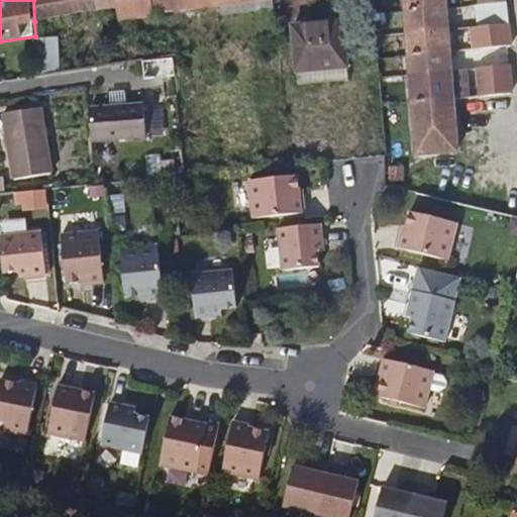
[(153,0),(33,0),(34,21),(101,11),(119,9),(121,21),(157,16),(153,0)]
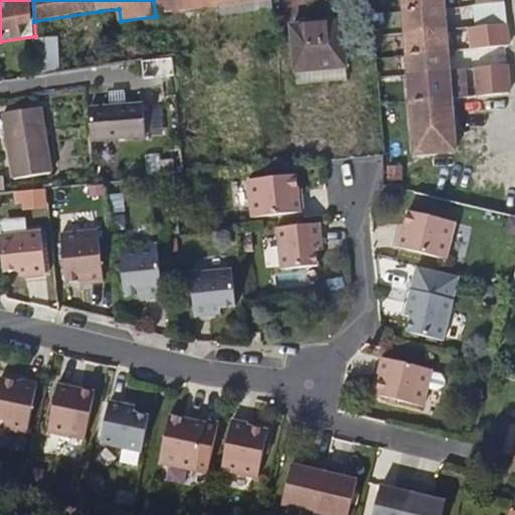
[(171,0),(153,0),(156,16),(173,13),(171,0)]
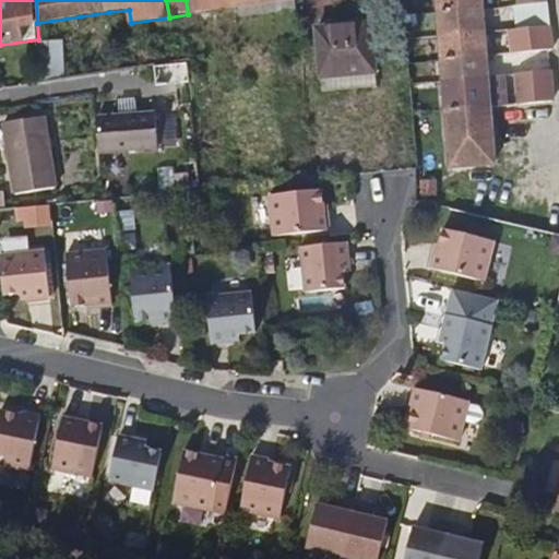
[(195,0),(186,0),(188,14),(198,13),(195,0)]
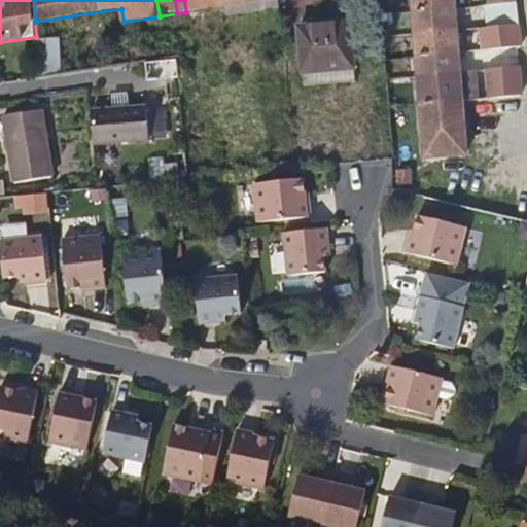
[(184,0),(186,12),(227,7),(278,0),(184,0)]
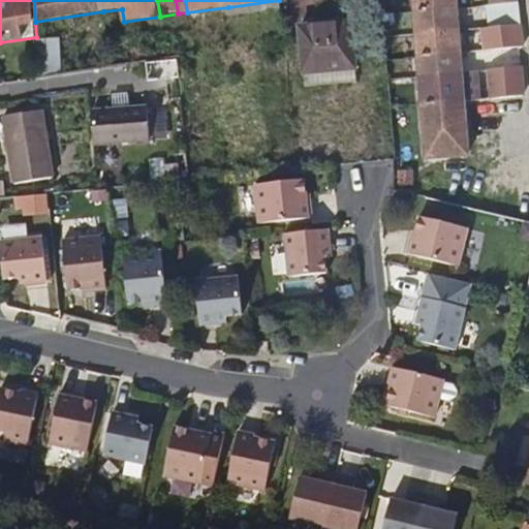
[(456,0),(413,0),(426,158),(468,154),(464,100),(479,98),(476,70),(462,72),(456,0)]
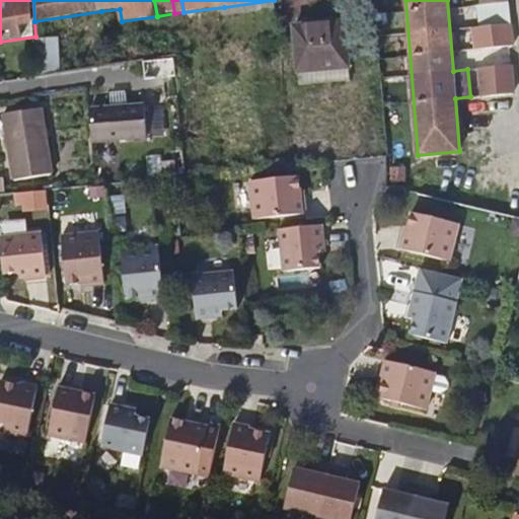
[(507,1),(486,3),(488,19),(509,17),(507,1)]
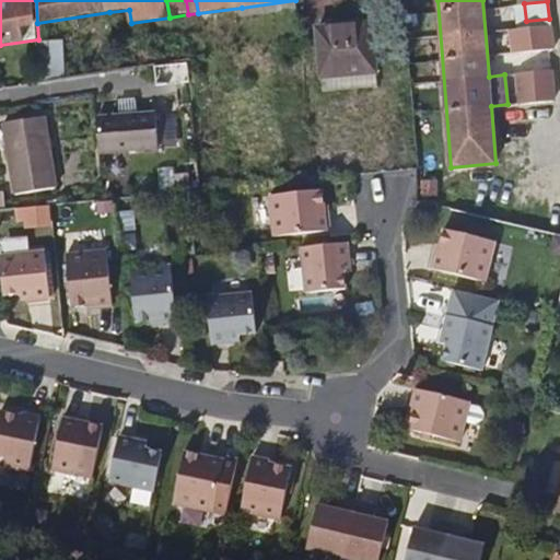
[(111,25),(131,23),(129,10),(109,12),(111,25)]
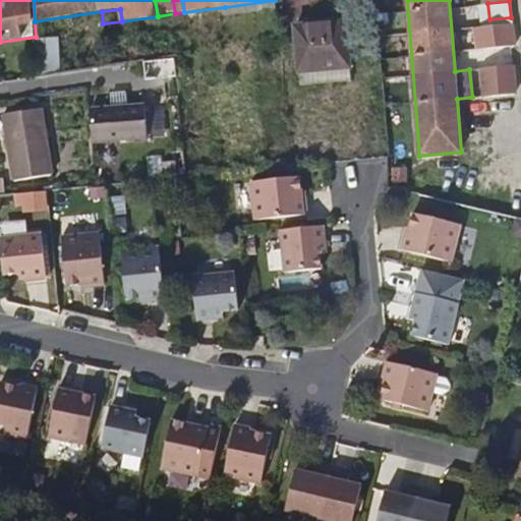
[(514,45),(511,17),(489,19),(475,20),(478,49),(493,47),(514,45)]
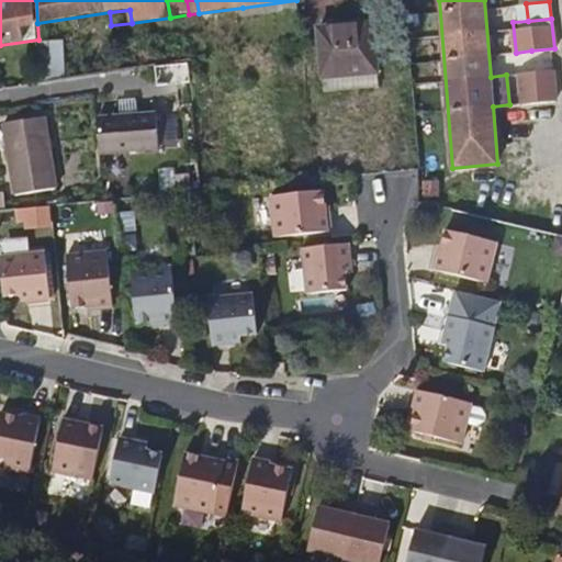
[(380,85),(374,22),(318,27),(324,90),(380,85)]
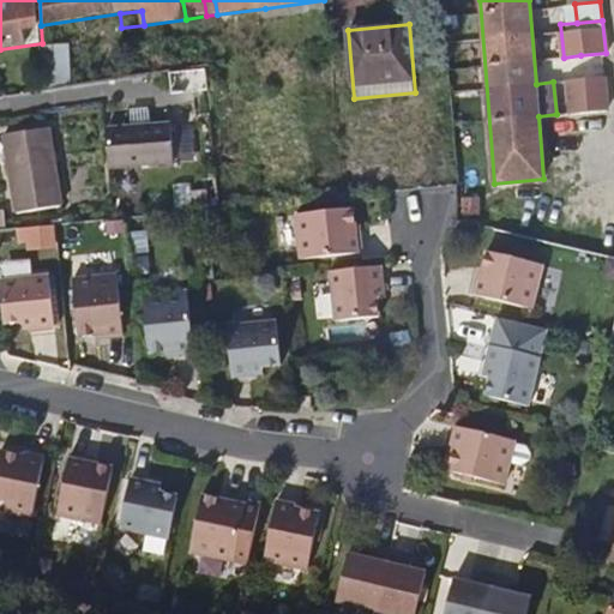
[(55,82),(73,80),(72,43),(54,44),(55,82)]
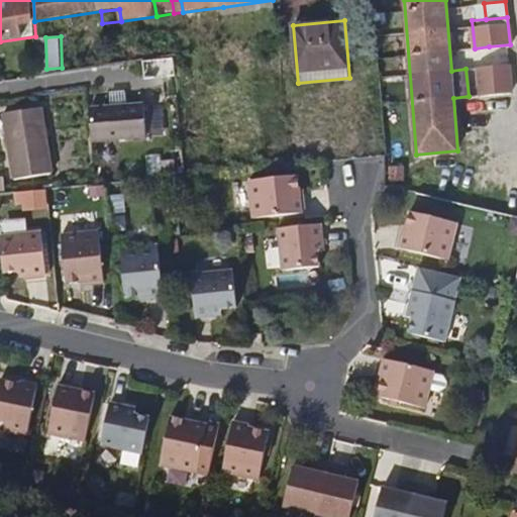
[(176,56),(146,60),(148,78),(177,74),(176,56)]
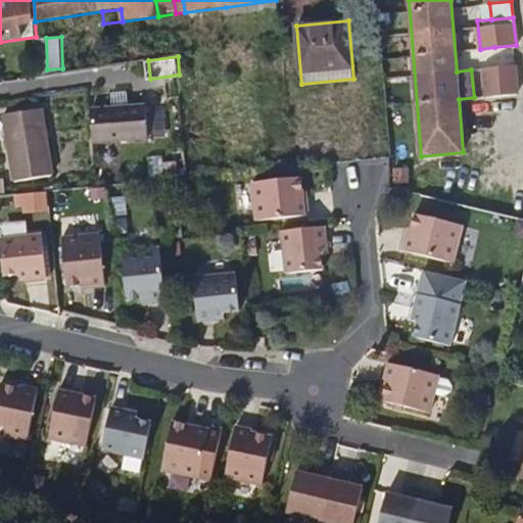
[(515,65),(491,67),(484,68),(487,96),(493,95),(518,93),(515,65)]
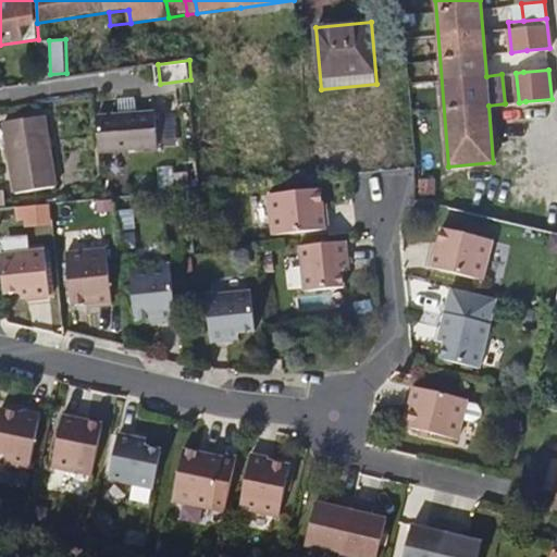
[(99,116),(102,150),(161,146),(158,111),(99,116)]
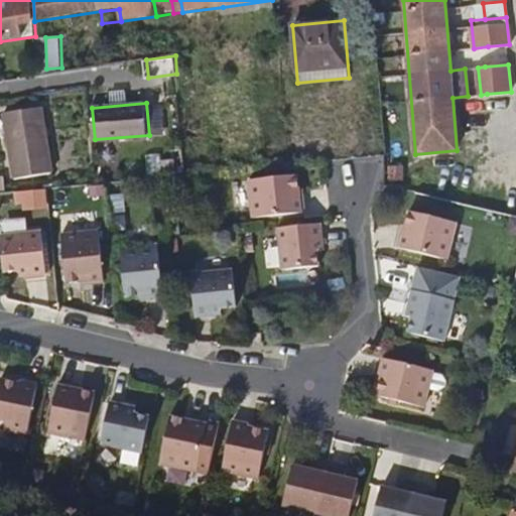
[(53,171),(42,107),(5,114),(15,178),(53,171)]
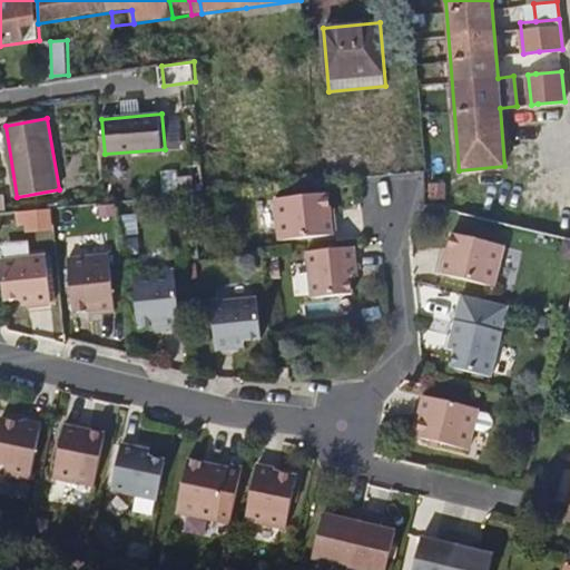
[(327,194),(274,199),(277,241),(335,235),(333,218),(330,218),(327,194)]
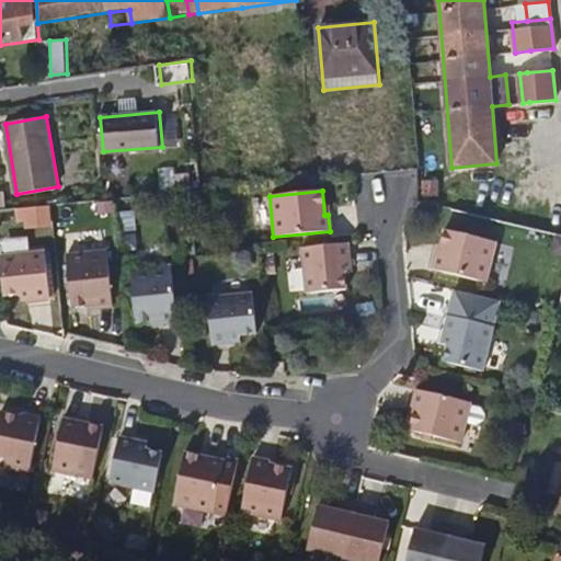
[(49,205),(18,208),(19,221),(27,220),(29,229),(52,227),(49,205)]
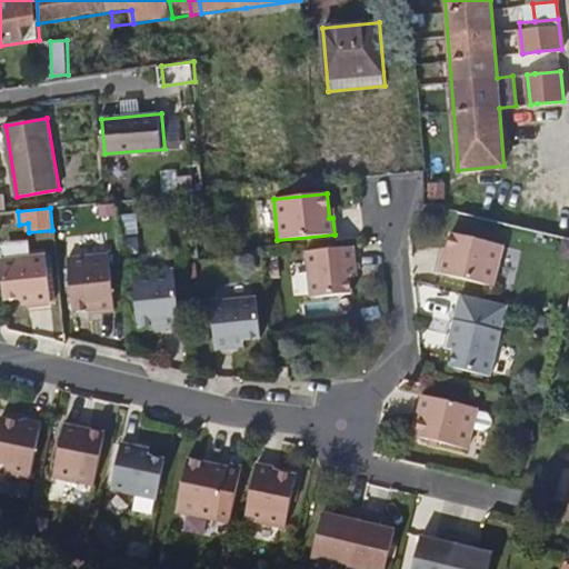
[(441,256),(438,272),(492,286),(502,246),(450,232),(445,257),(441,256)]
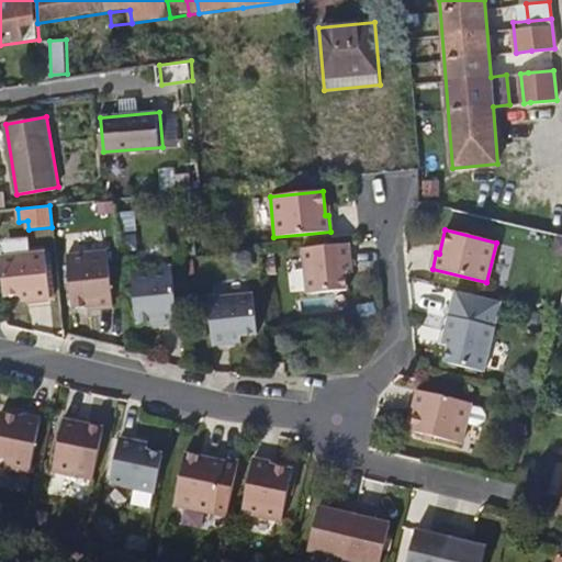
[(351,272),(348,244),(301,249),(306,294),(346,290),(344,273),(351,272)]
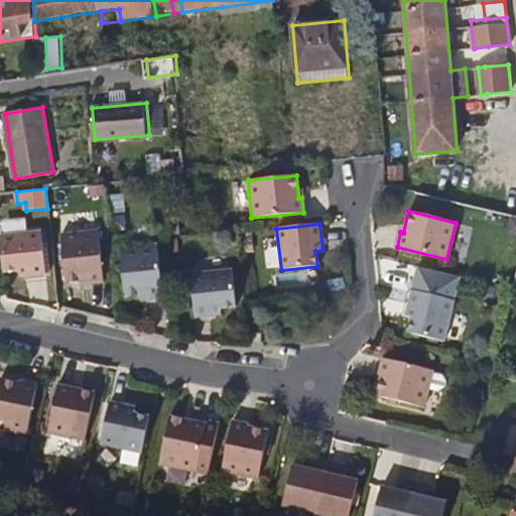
[(19,277),(45,274),(40,232),(0,236),(0,248),(3,273),(18,271),(19,277)]
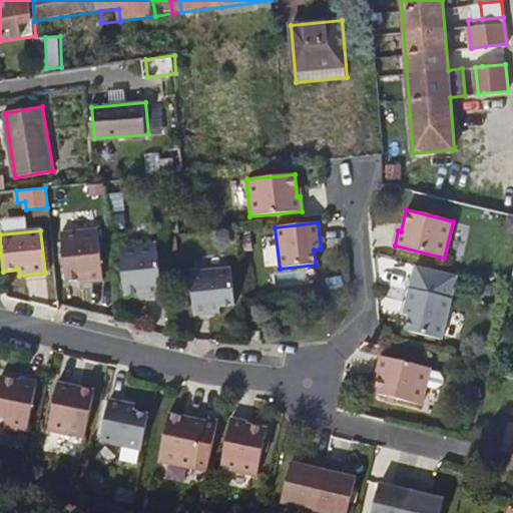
[(87,284),(103,282),(97,230),(60,234),(65,283),(87,281),(87,284)]
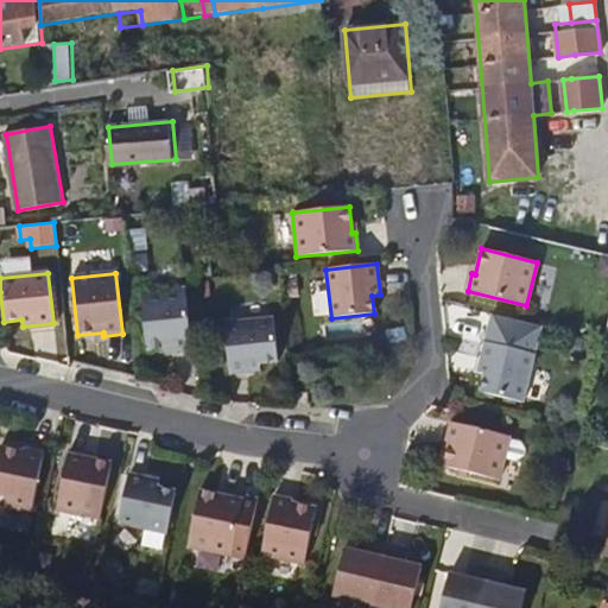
[(173,353),(191,350),(185,290),(140,295),(147,352),(172,348),(173,353)]
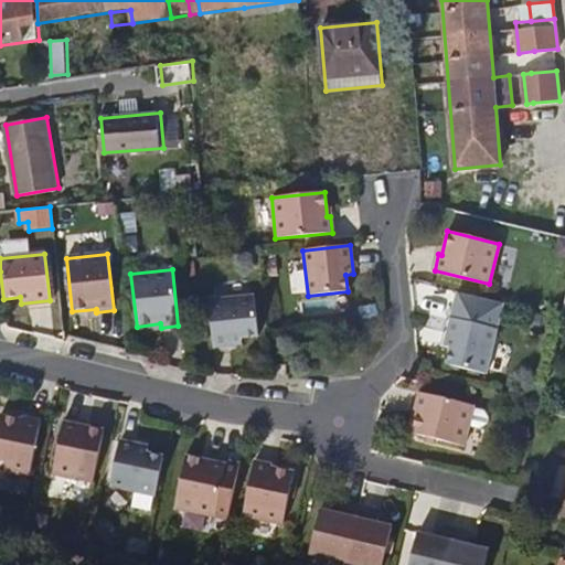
[(503,302),(458,291),(445,345),(451,348),(447,364),(486,374),(503,302)]
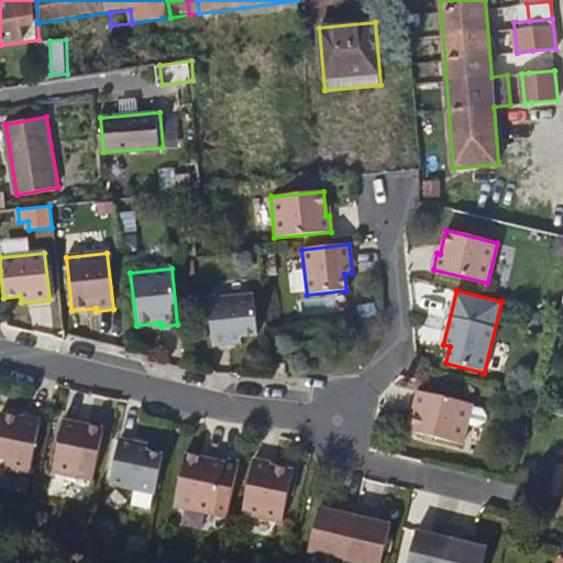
[(208,300),(212,346),(241,343),(241,337),(257,335),(253,295),(208,300)]
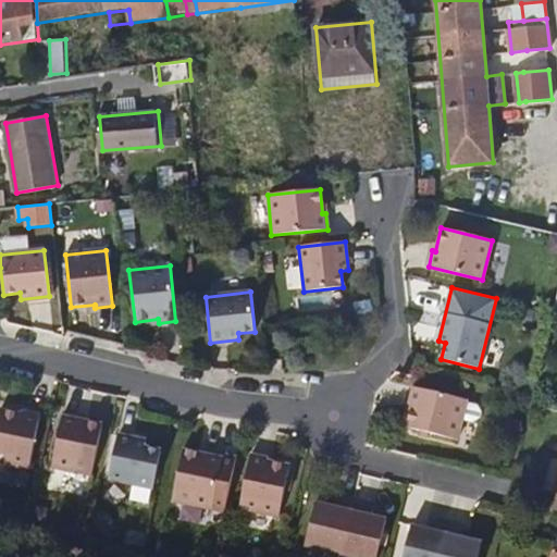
[(467,399),(413,386),(409,404),(411,405),(406,426),(457,440),(462,418),(467,400),(467,399)]
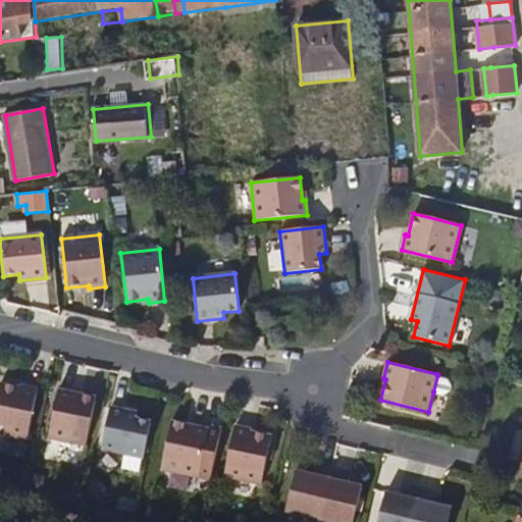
[(437,375),(433,392),(444,395),(450,389),(451,383),(447,377),(437,375)]
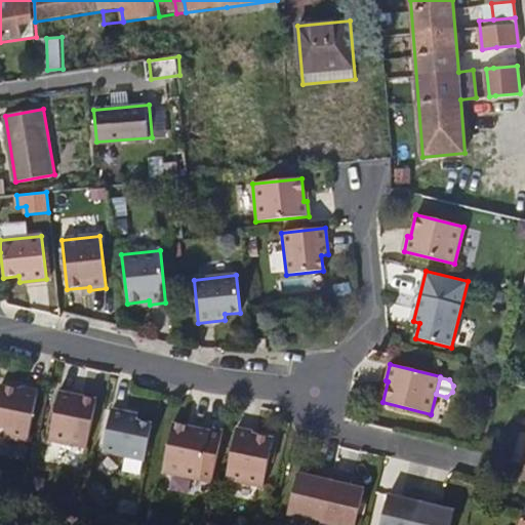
[(0,438),(27,443),(38,393),(22,389),(21,392),(0,387),(0,438)]
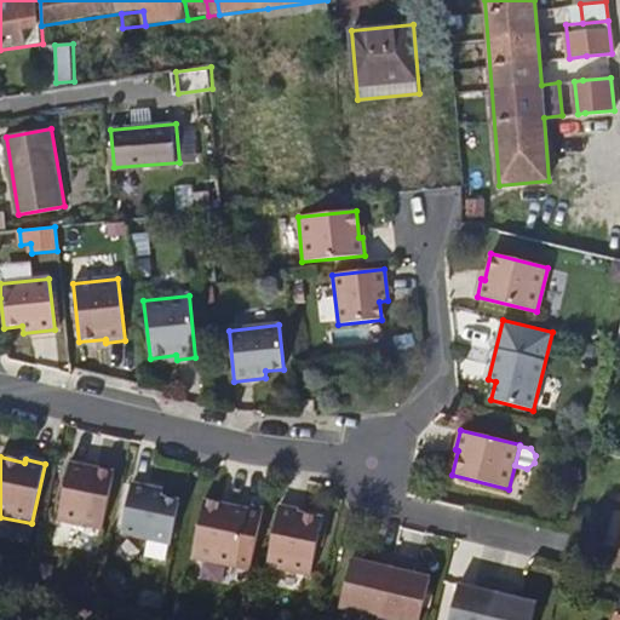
[(89,464),(70,459),(57,521),(102,529),(114,472),(89,468),(89,464)]
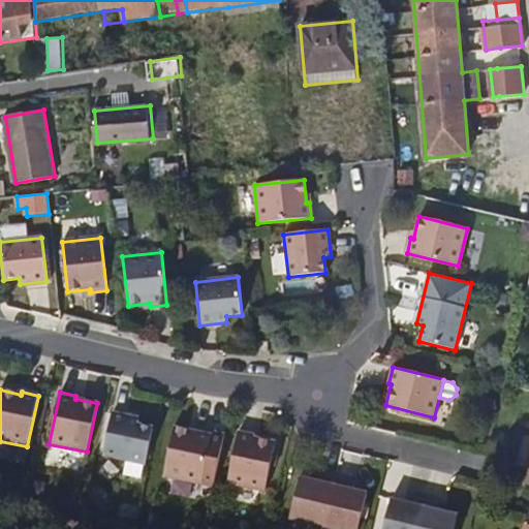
[(138,417),(112,412),(103,456),(146,465),(153,428),(137,425),(138,417)]
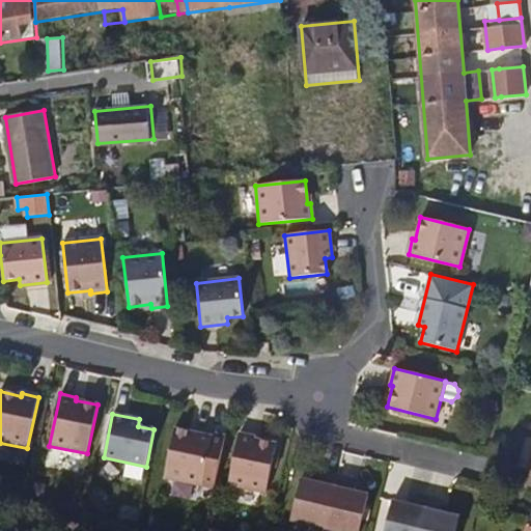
[(174,428),(165,478),(215,488),(225,436),(197,430),(197,434),(174,428)]
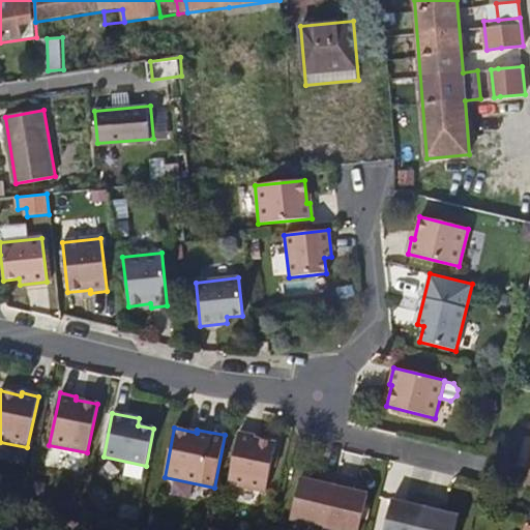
[(239,432),(228,483),(266,492),(276,443),(255,439),(255,436),(239,432)]
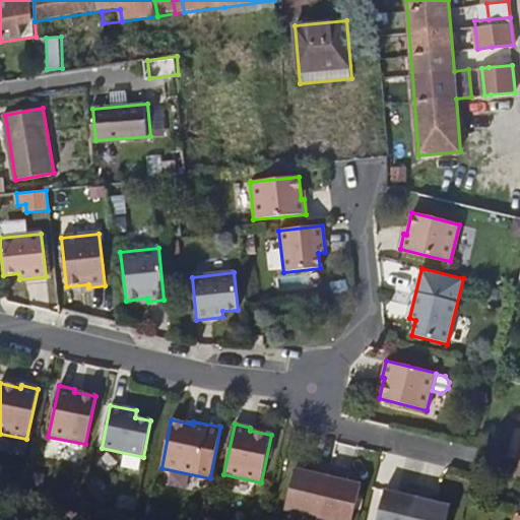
[(318,518),(331,465),(316,462),(314,473),(295,469),(285,510),(318,518)]
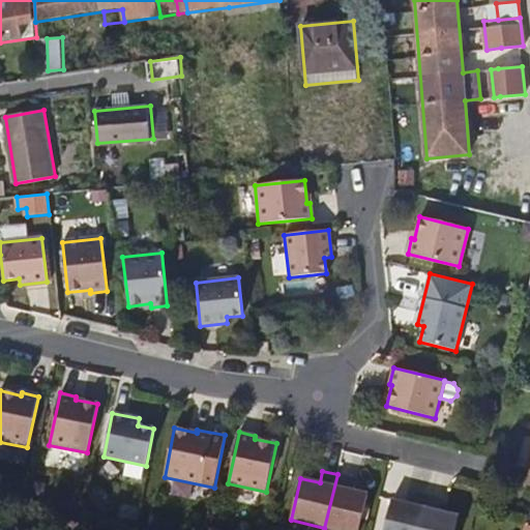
[(352,478),(337,474),(324,528),(333,529),(358,529),(367,494),(349,490),(352,478)]
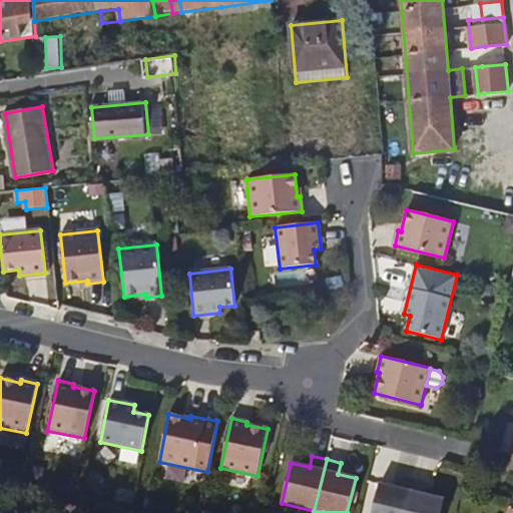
[(406,512),(415,480),(400,477),(398,488),(380,484),(372,512),(406,512)]
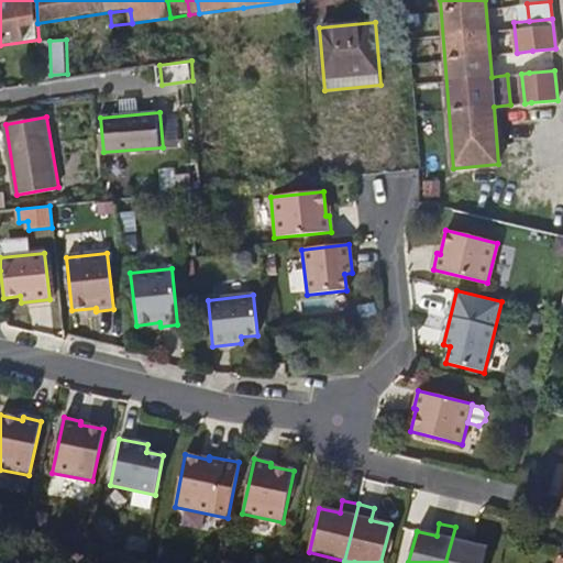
[(471,530),(455,527),(445,562),(483,562),(487,548),(467,543),(471,530)]
